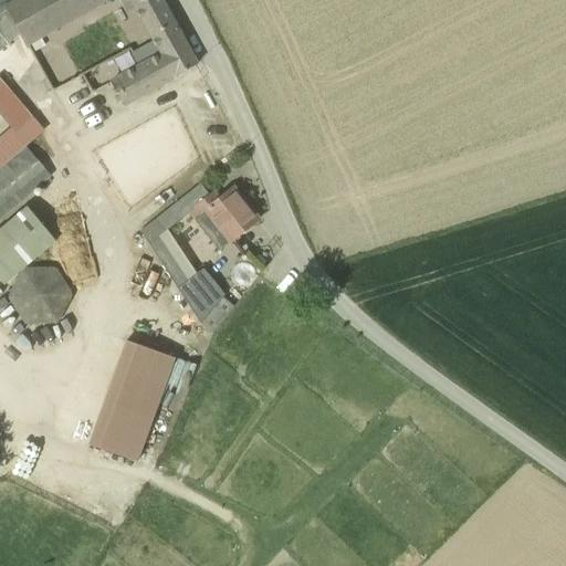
[(27,48),(112,0),(9,0),(2,4),(7,10),(0,14),(0,34),(8,45),(27,48)]
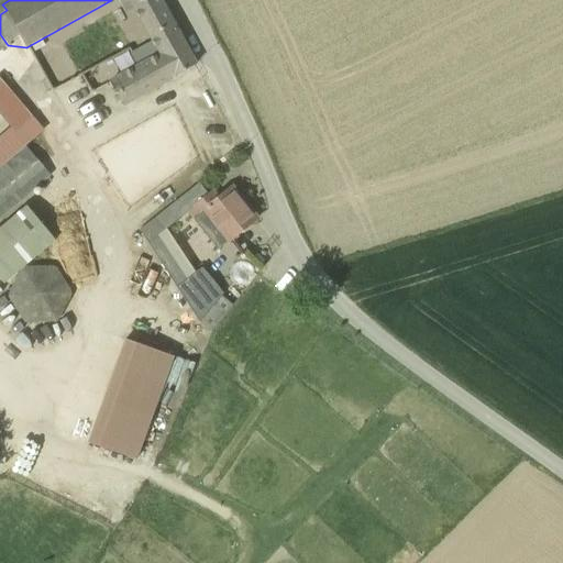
[(0,0),(0,51),(8,45),(0,34),(0,14),(7,10),(2,4),(9,0),(0,0)]
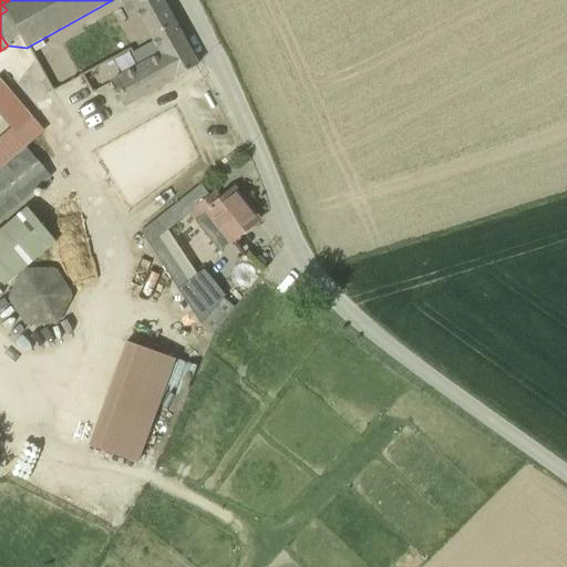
[(120,0),(126,12),(134,7),(152,40),(131,52),(137,65),(110,81),(125,109),(197,65),(160,0),(120,0)]
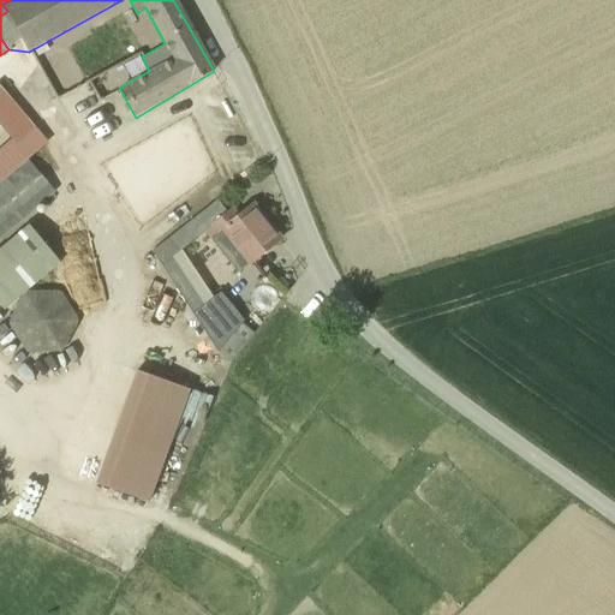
[(0,240),(57,193),(30,161),(0,185),(0,240)]
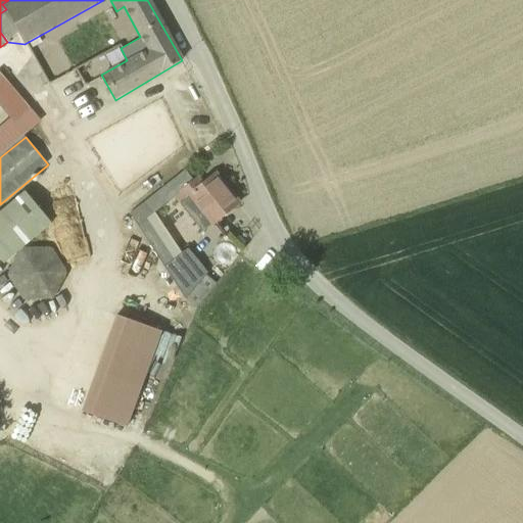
[(186,170),(146,201),(155,214),(174,198),(202,234),(239,204),(215,173),(201,184),(196,177),(193,179),(186,170)]
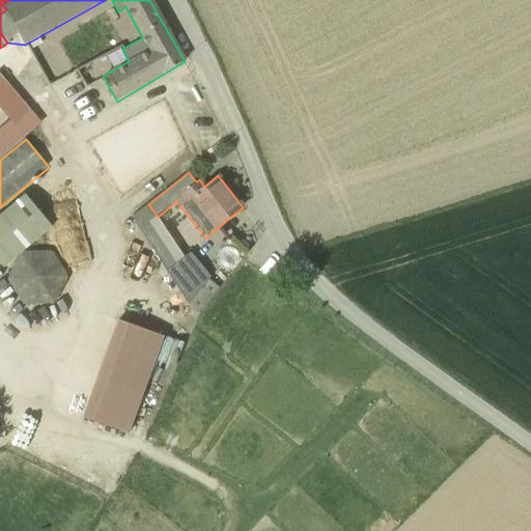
[(0,262),(5,269),(53,228),(25,195),(0,216),(0,262)]
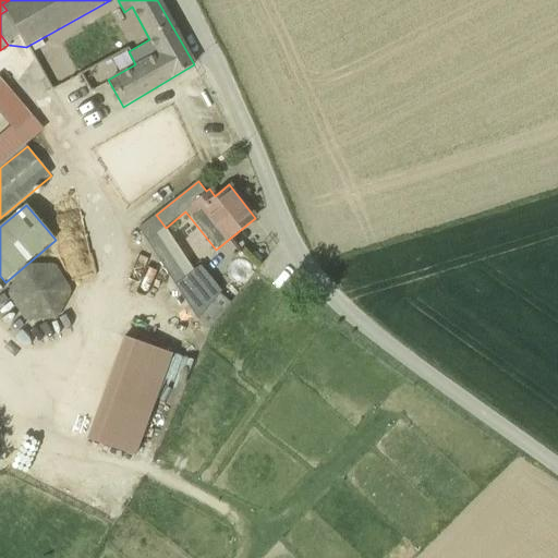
[(156,215),(138,228),(148,242),(166,228),(156,215)]
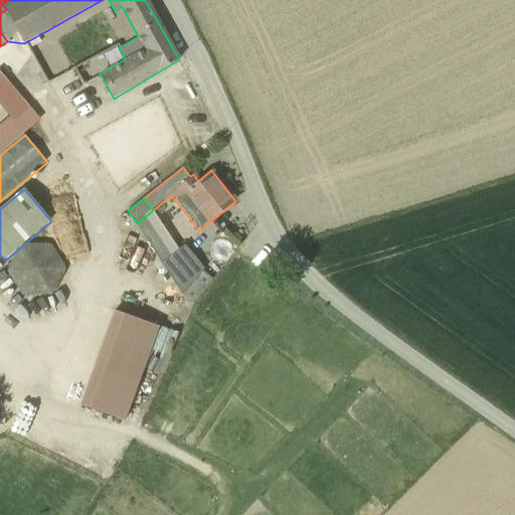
[(213,280),(204,272),(206,270),(185,244),(179,249),(153,210),(137,223),(183,295),(194,304),(213,280)]
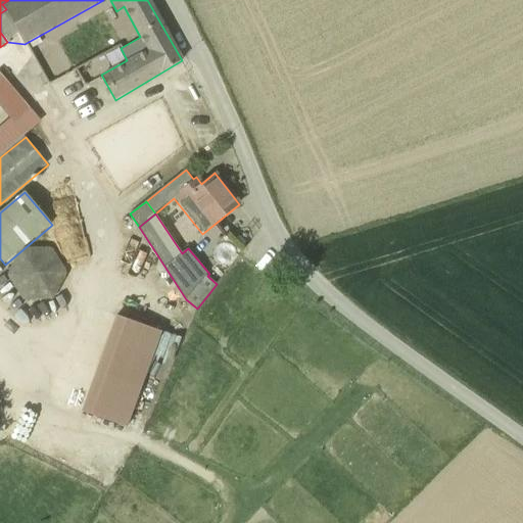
[(24,300),(53,299),(67,274),(53,248),(22,249),(8,274),(24,300)]
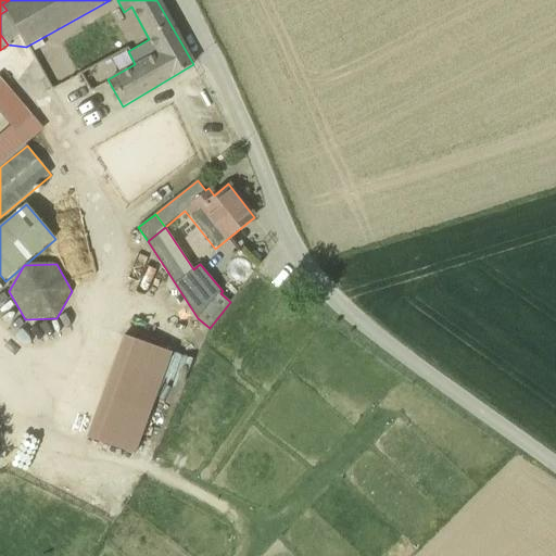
[(175,352),(124,333),(88,437),(140,454),(175,352)]
